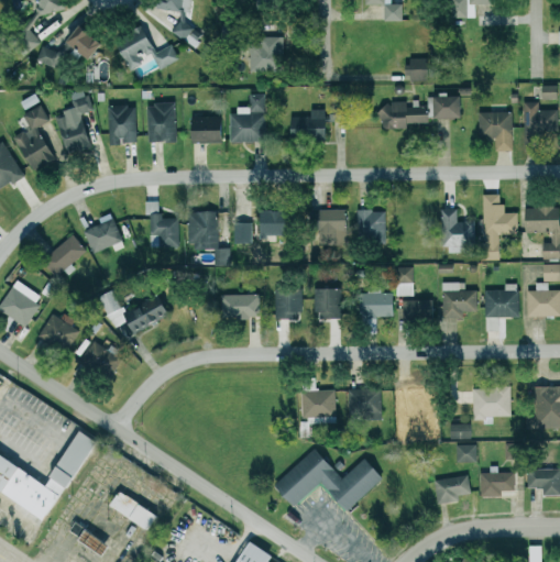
[(32,0),(33,0),(34,0),(40,0),(45,29),(73,24),(68,0),(32,0)]
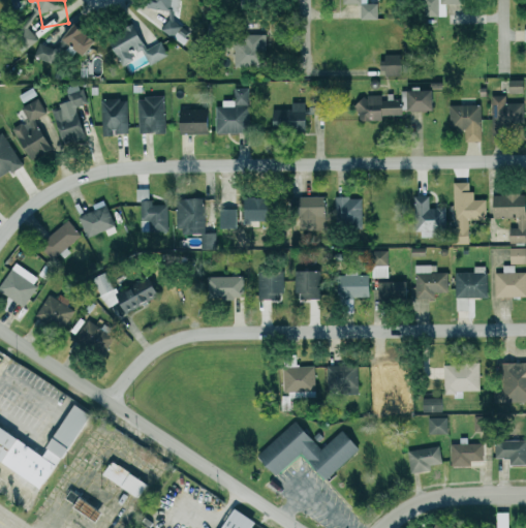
[(184,0),(155,0),(155,9),(171,10),(168,33),(181,34),(184,0)]
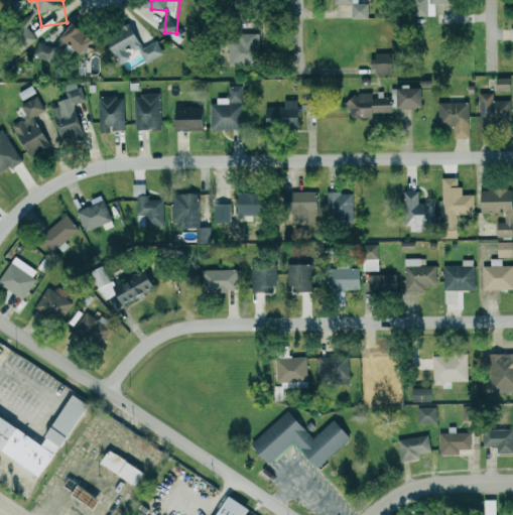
[(413,0),(414,17),(436,16),(436,5),(451,4),(450,0),(413,0)]
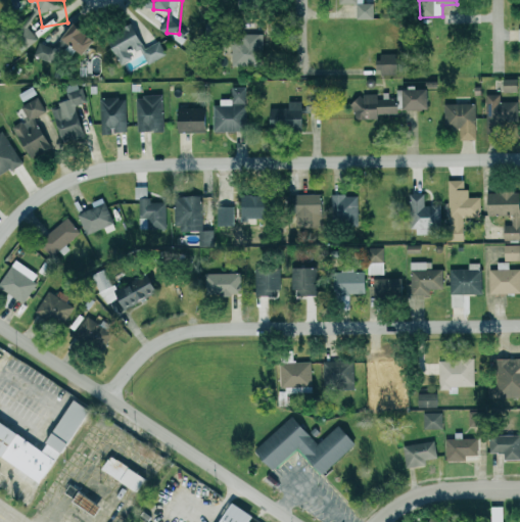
[(374,19),(374,4),(357,4),(357,19),(374,19)]
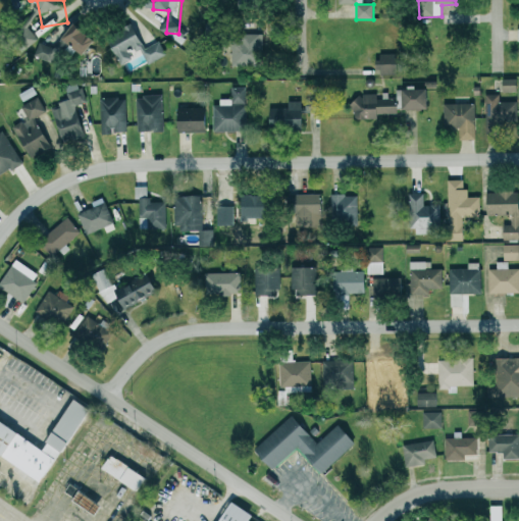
[(103,42),(80,23),(68,38),(91,56),(103,42)]
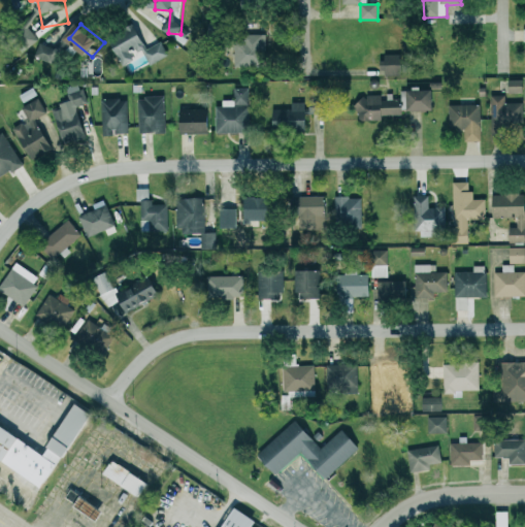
[(171,56),(164,41),(151,48),(140,27),(113,41),(127,65),(138,60),(135,54),(144,50),(153,65),(171,56)]
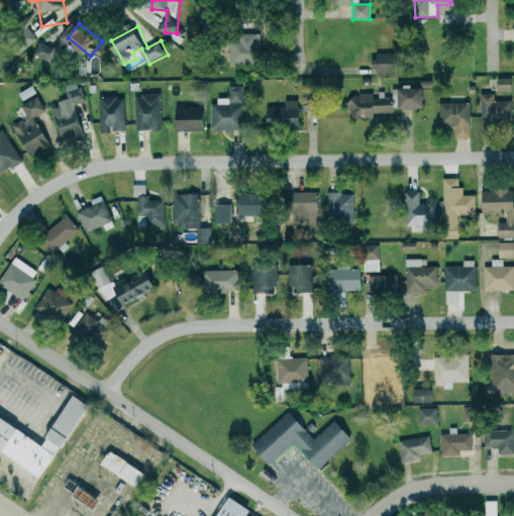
[(233,65),(264,65),(264,34),(234,33),(233,65)]
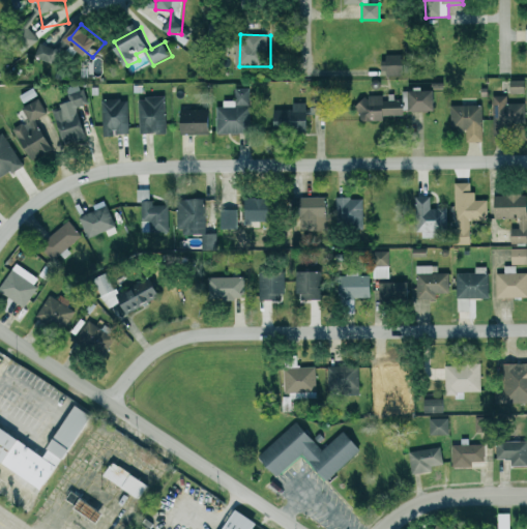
[(61,52),(44,43),(37,56),(56,64),(61,52)]
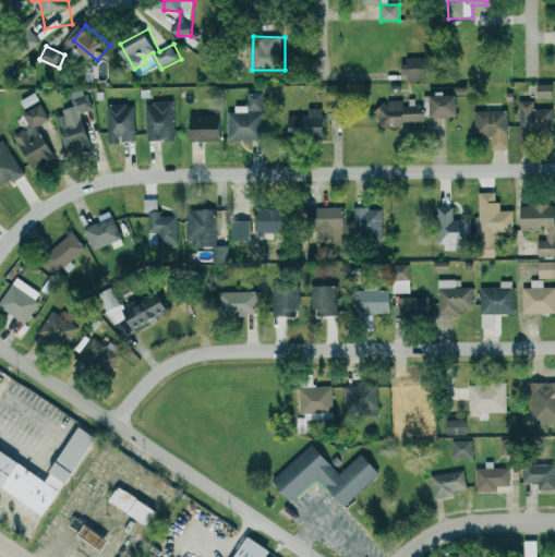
[(554,85),(535,84),(535,98),(554,98),(554,85)]
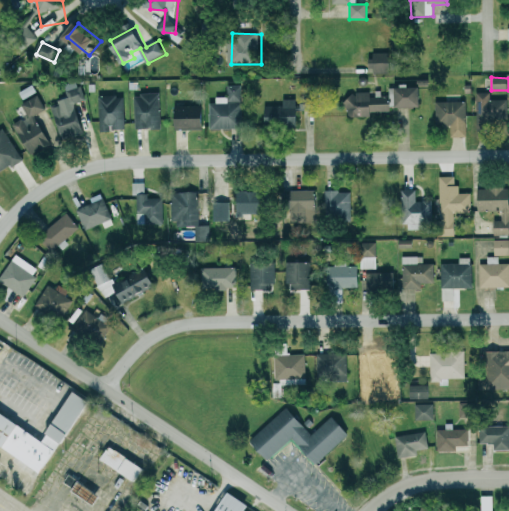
[(54,104),(65,140),(88,133),(78,103),(88,100),(81,81),(68,85),(72,99),(54,104)]
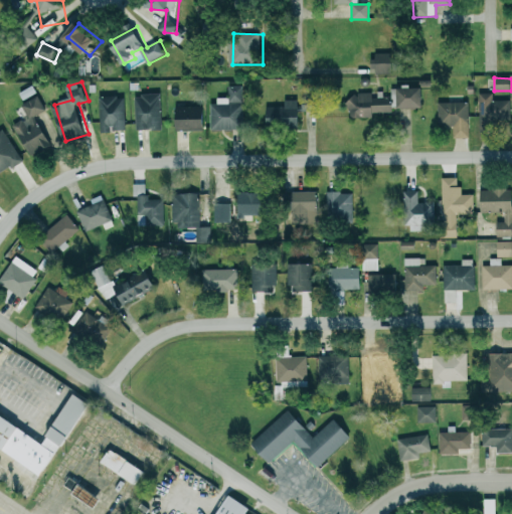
[(214,131),(248,130),(246,87),(232,87),(232,98),(221,98),(221,104),(213,104),(214,131)]
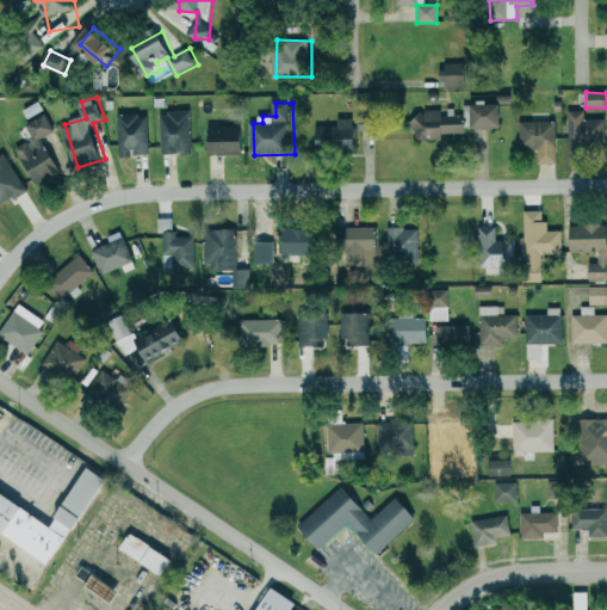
[(496,129),(495,104),(465,104),(466,129),(496,129)]
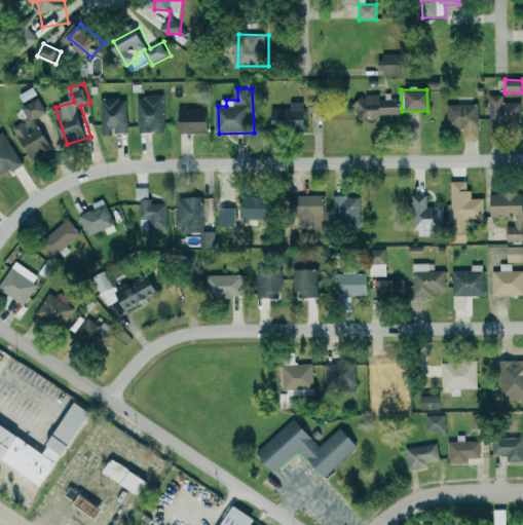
[(380,96),(360,97),(361,118),(398,118),(398,101),(380,101),(380,96)]
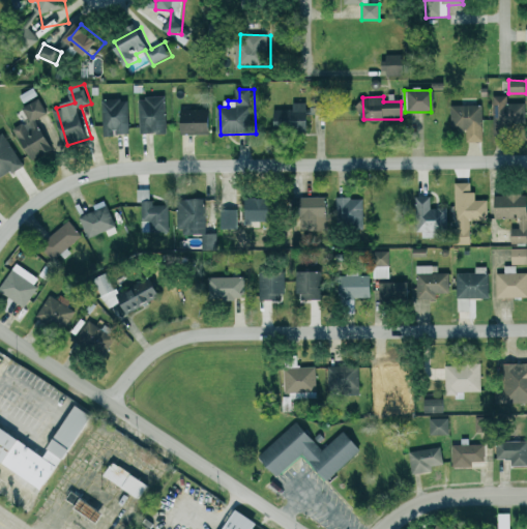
[(526,124),(525,104),(507,104),(507,96),(493,96),(494,125),(526,124)]
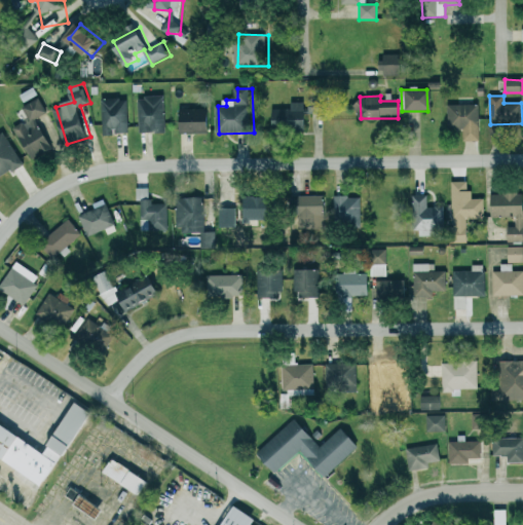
[(141,98),(142,134),(169,133),(167,97),(141,98)]
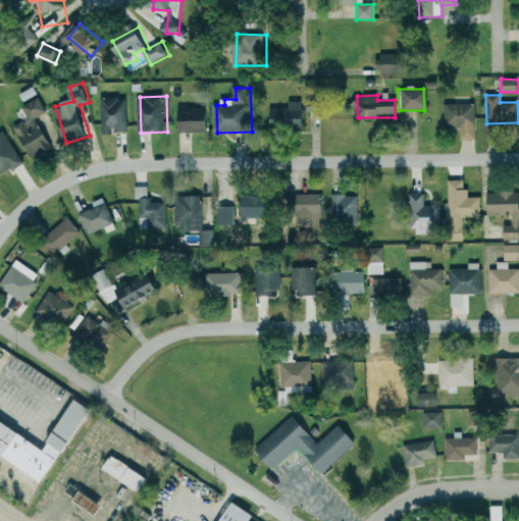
[(26,106),(33,119),(17,126),(35,159),(56,147),(40,117),(49,112),(42,98),(26,106)]
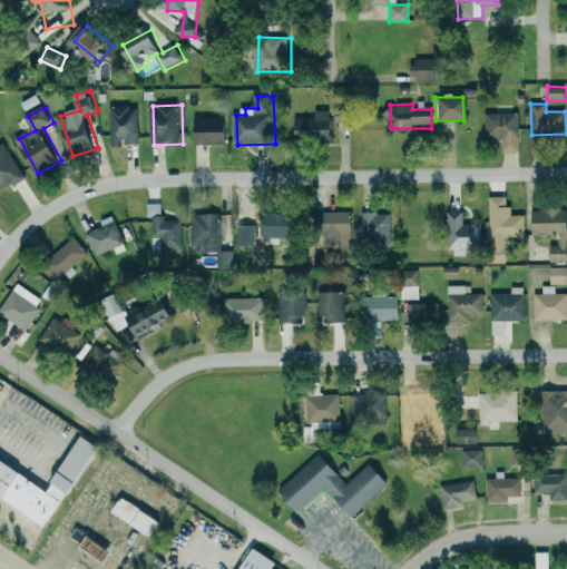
[(143,145),(142,107),(114,108),(115,148),(128,147),(128,145),(143,145)]
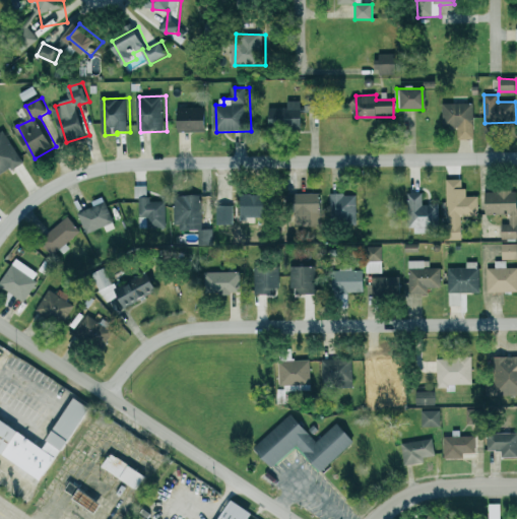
[(306,113),(317,113),(318,100),(307,99),(306,113)]
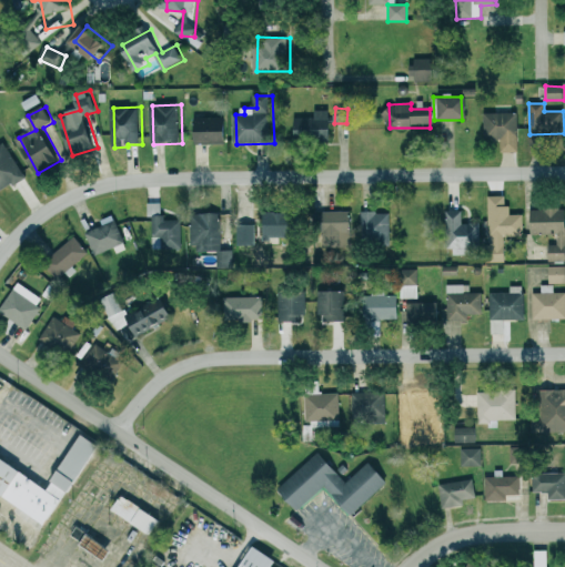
[(319,118),(298,118),(299,141),(335,140),(334,110),(319,111),(319,118)]
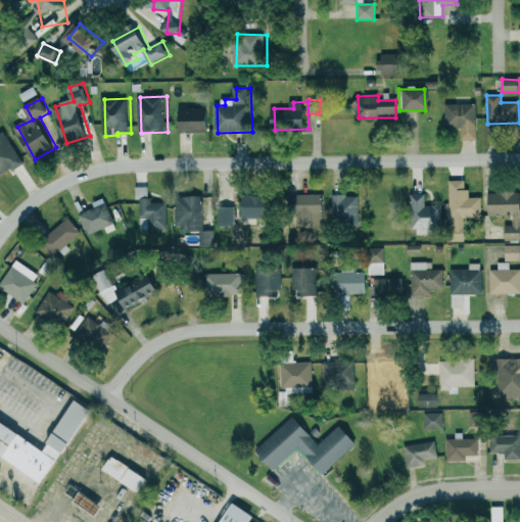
[(475,104),(443,105),(444,129),(460,128),(460,140),(476,140),(475,104)]
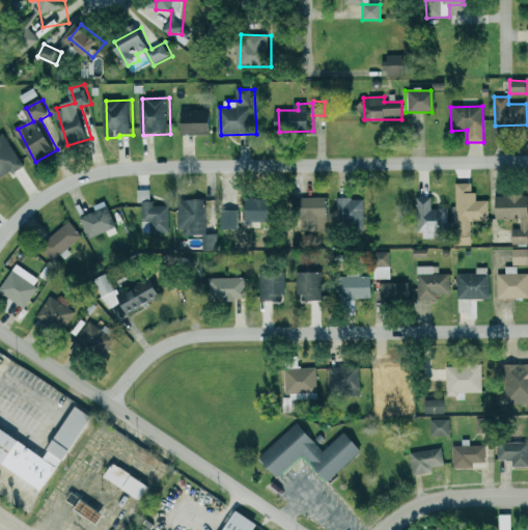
[(217,110),(186,110),(186,135),(218,135),(217,110)]
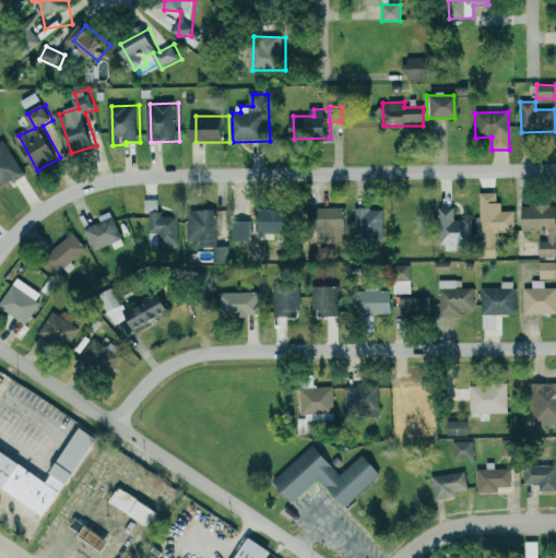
[(28,175),(9,140),(0,144),(0,187),(1,190),(28,175)]
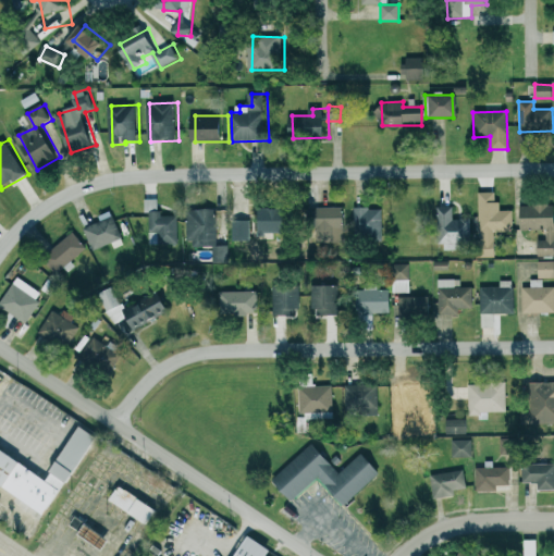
[(152,244),(182,244),(183,215),(162,215),(163,199),(159,199),(159,207),(152,207),(152,244)]
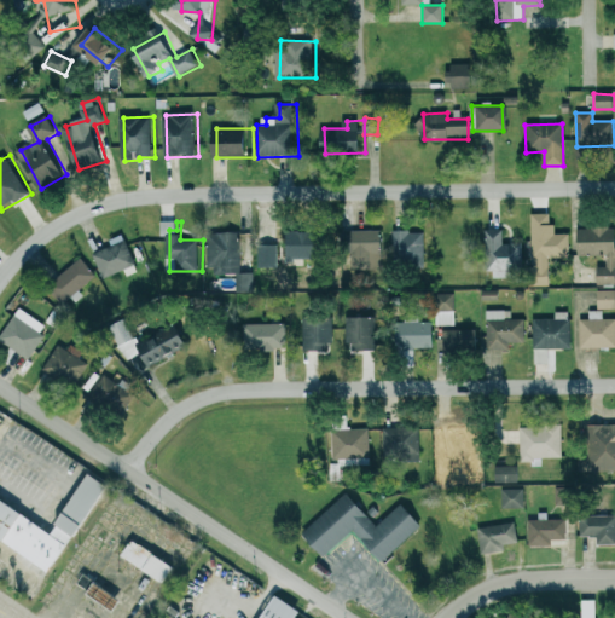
[(595,284),(614,284),(614,227),(575,227),(575,255),(607,255),(607,267),(595,267),(595,284)]
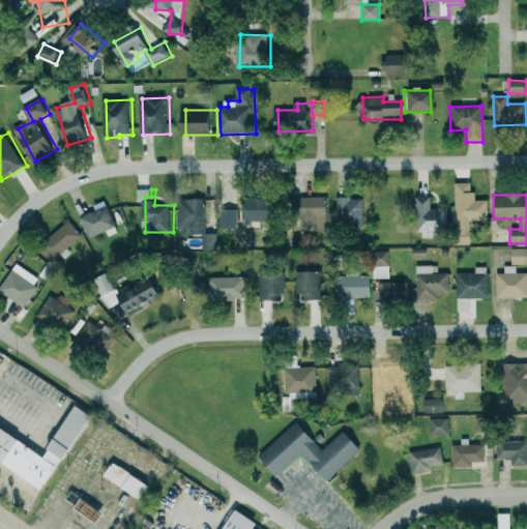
[(455,196),(455,222),(487,221),(487,201),(472,201),(472,196),(455,196)]
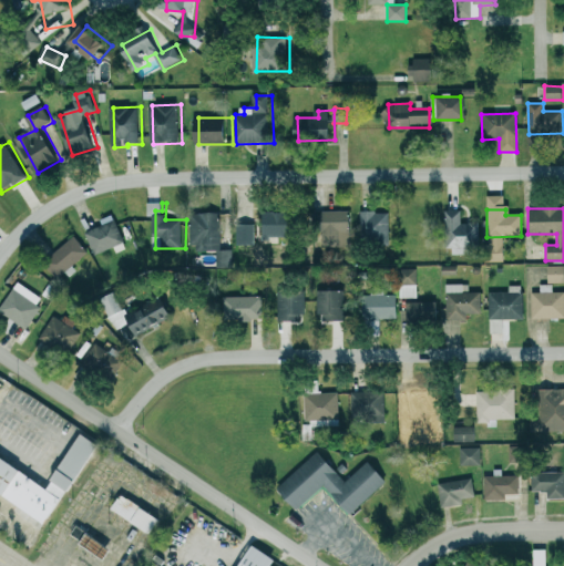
[(352,211),(328,212),(328,247),(354,246),(352,211)]
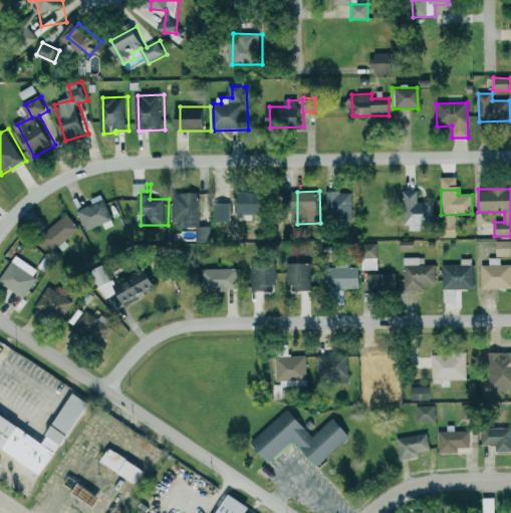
[(434,202),(417,202),(417,191),(402,191),(403,225),(435,224),(434,202)]
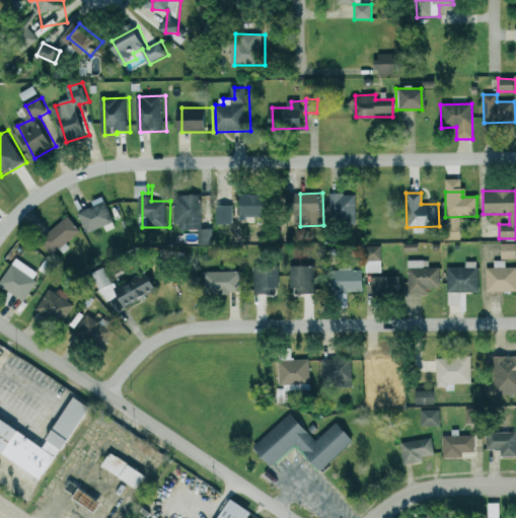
[(346,226),(360,226),(359,194),(333,195),(334,220),(346,220),(346,226)]
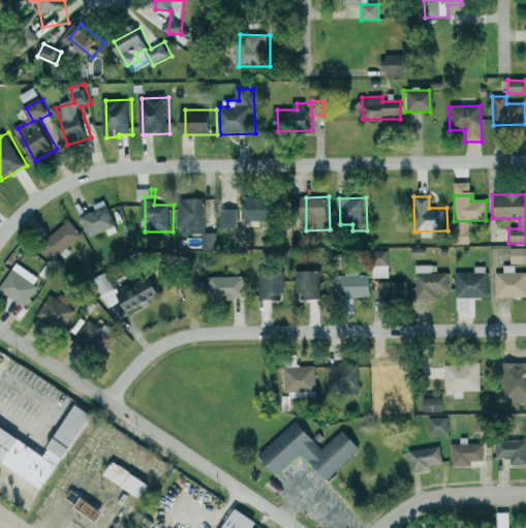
[(210,234),(209,198),(181,199),(182,234),(210,234)]
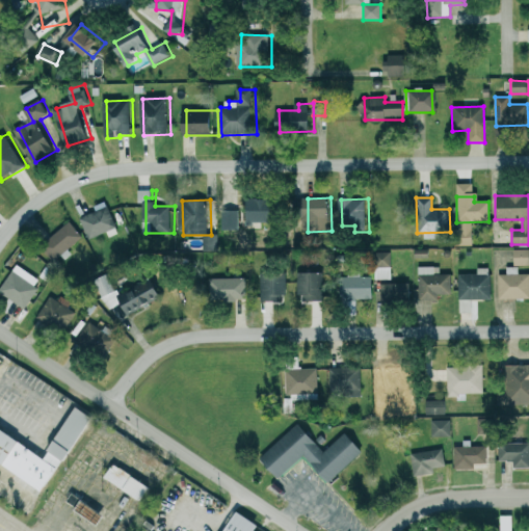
[(97,206),(99,211),(83,218),(93,239),(110,232),(113,238),(123,233),(108,202),(97,206)]
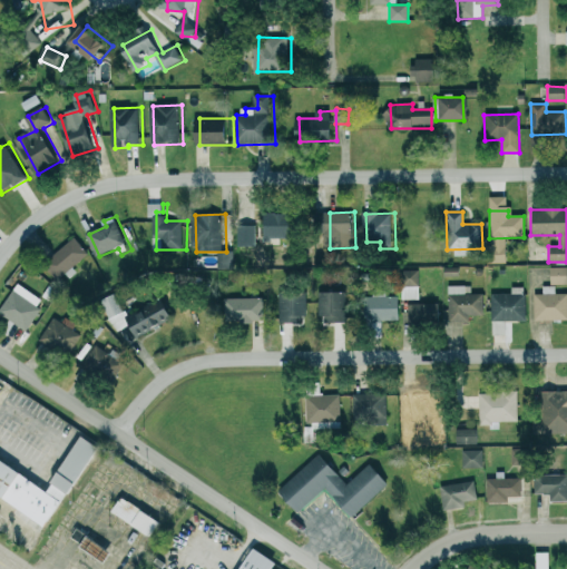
[(49,265),(62,281),(93,253),(78,238),(49,265)]
